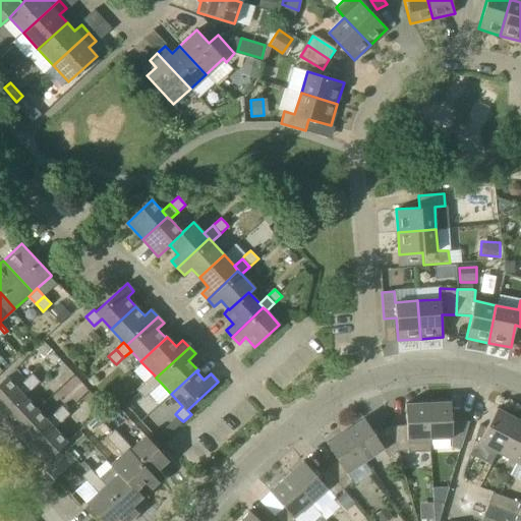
[(26,380),(25,381),(33,389),(41,382),(38,379),(33,373),(26,380)]
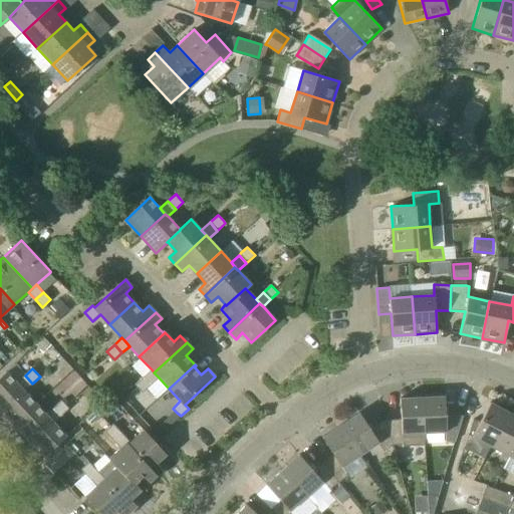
[(152,369),(143,377),(151,386),(159,377),(154,372),(152,369)]
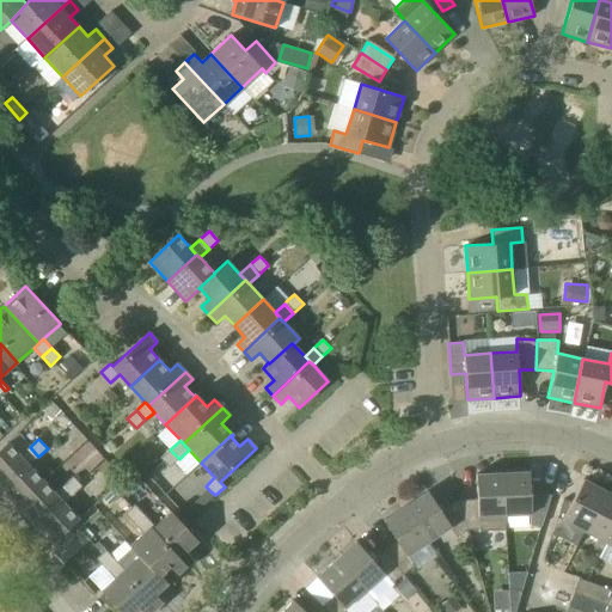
[(0,485),(25,463),(20,456),(7,442),(0,450),(0,485)]
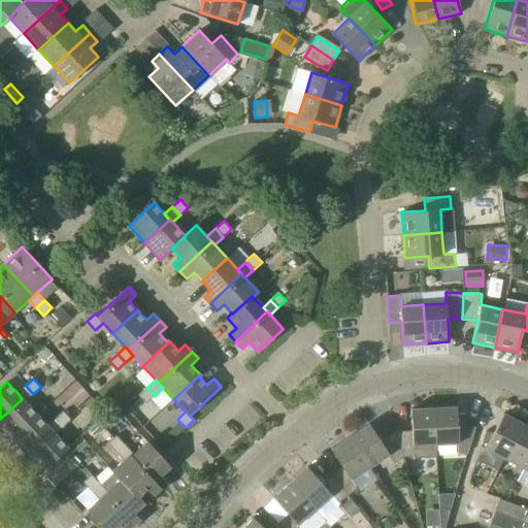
[(26,386),(18,393),(23,399),(25,401),(33,394),(26,386)]
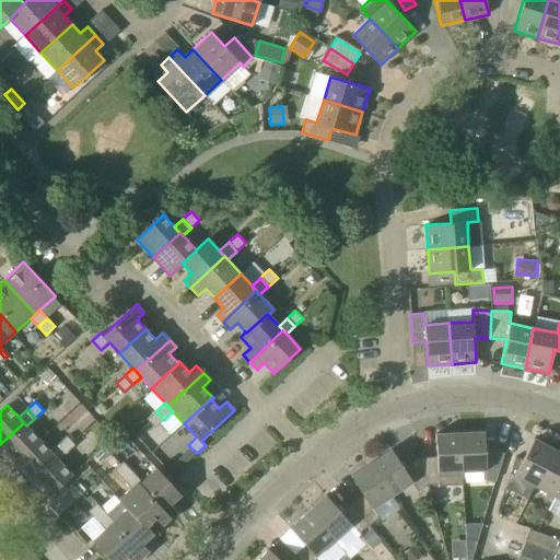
[(155,411),(147,419),(150,422),(155,429),(161,423),(164,420),(155,411)]
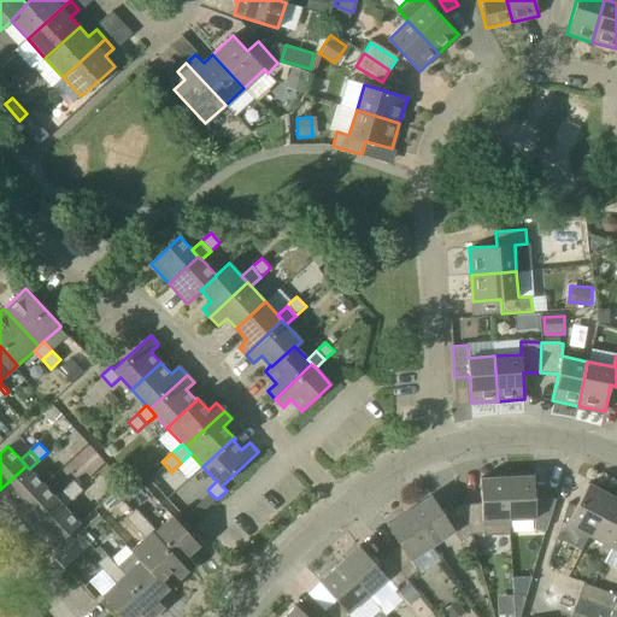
[(0,495),(15,512),(43,485),(29,469),(25,466),(0,489),(0,495)]
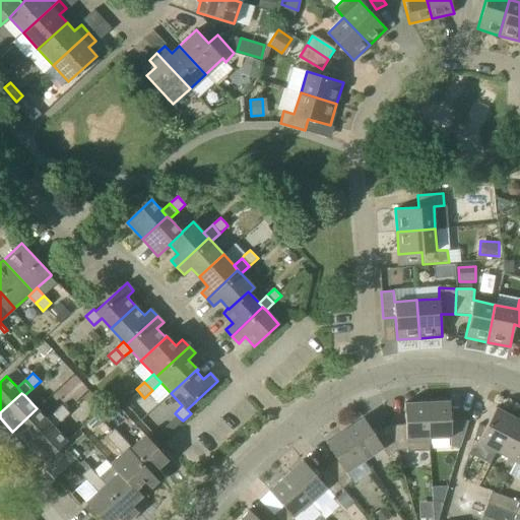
[(427,402),(429,438),(450,437),(451,447),(460,446),(468,420),(451,421),(450,401),(427,402)]
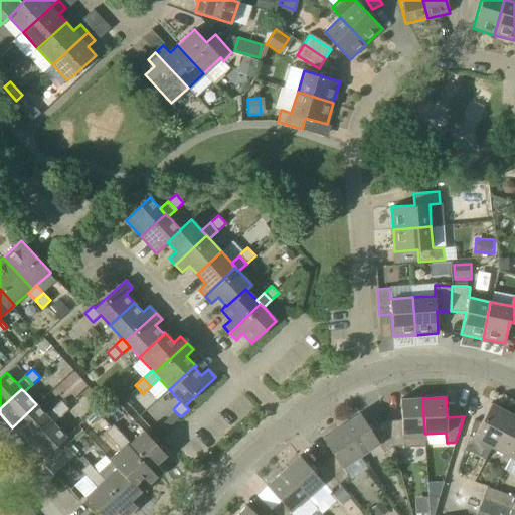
[(425,446),(424,434),(422,398),(400,399),(401,419),(386,420),(393,446),(394,446),(404,445),(404,447),(425,446)]
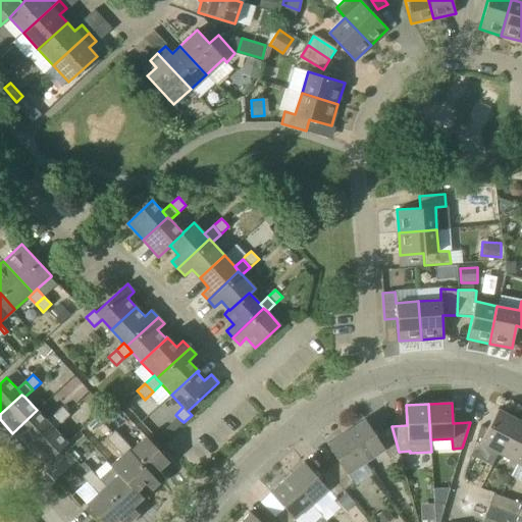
[(62,407),(54,414),(62,422),(70,415),(67,412),(62,407)]
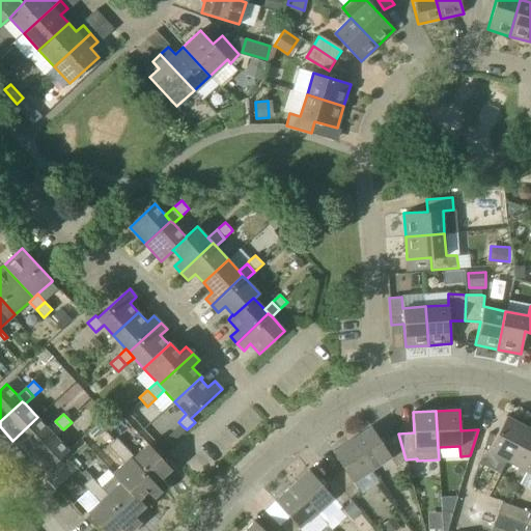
[(507,460),(525,426),(506,416),(487,450),(507,460)]
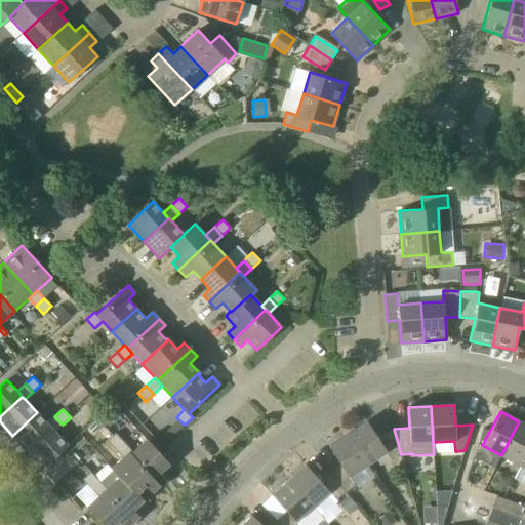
[(28,452),(52,429),(47,423),(37,412),(12,436),(28,452)]
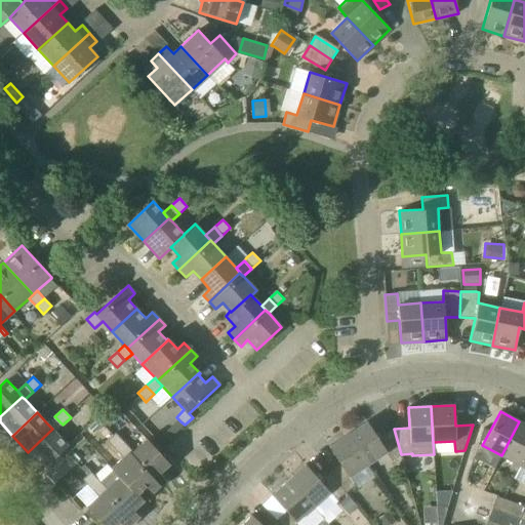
[(54,416),(47,423),(52,429),(55,432),(63,425),(54,416)]
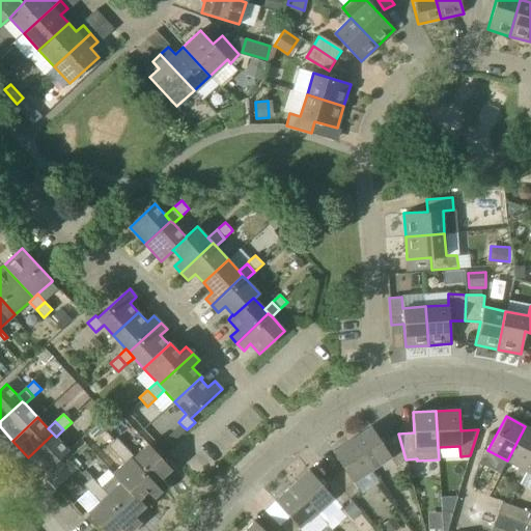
[(406,459),(398,434),(383,443),(371,426),(352,439),(372,470),(391,456),(397,465),(406,459)]
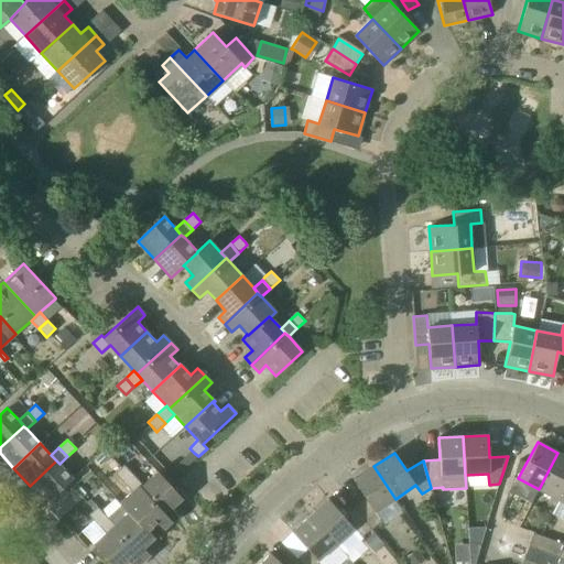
[(559,499),(563,487),(563,455),(557,453),(539,489),(559,499)]
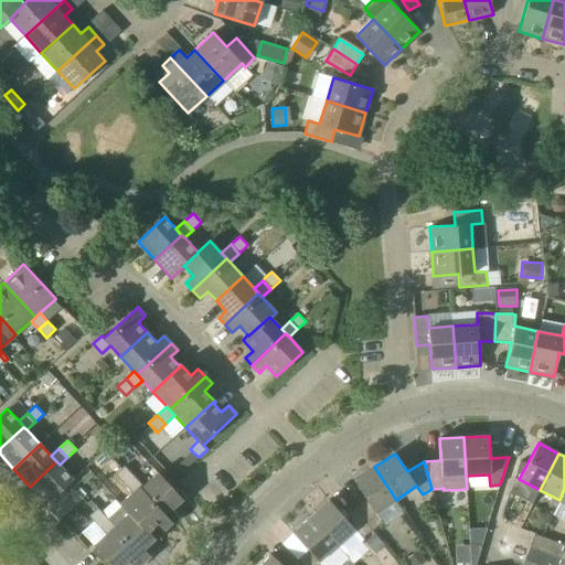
[(30,487),(46,504),(73,480),(60,465),(56,461),(30,487)]
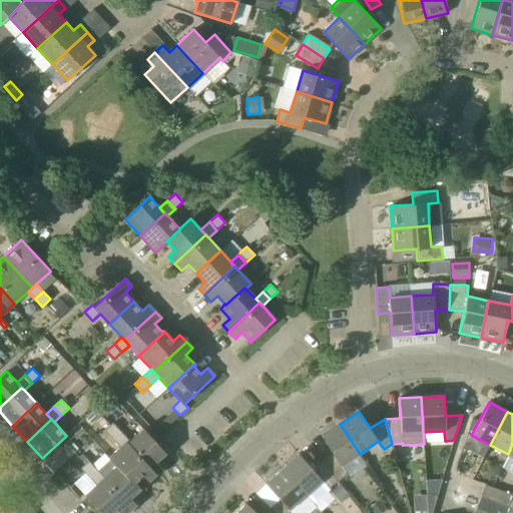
[(110,426),(105,430),(112,439),(121,431),(113,423),(110,426)]
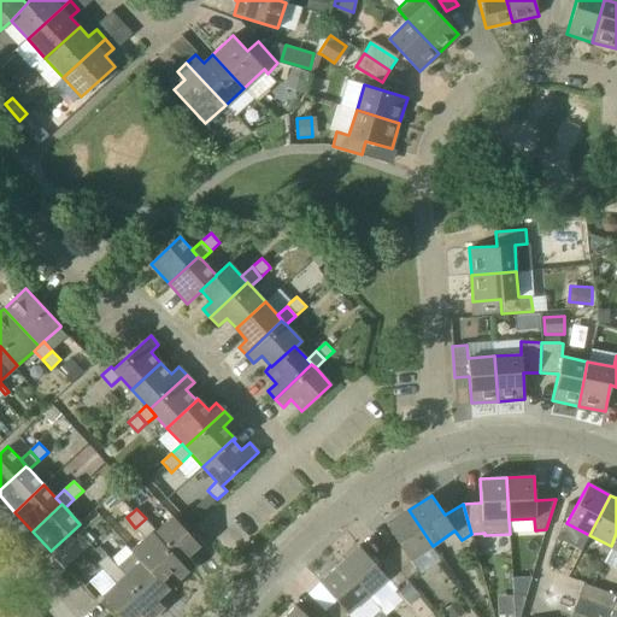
[(412,559),(433,546),(409,510),(387,524),(400,545),(388,554),(406,579),(418,570),(412,559)]
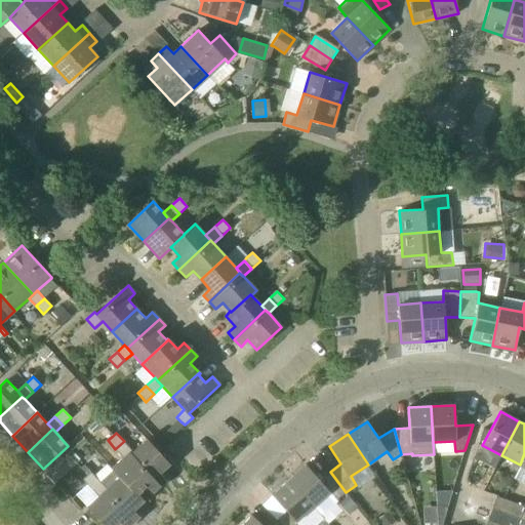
[(128,453),(159,486),(166,480),(160,473),(169,463),(147,439),(133,451),(132,450),(128,453)]
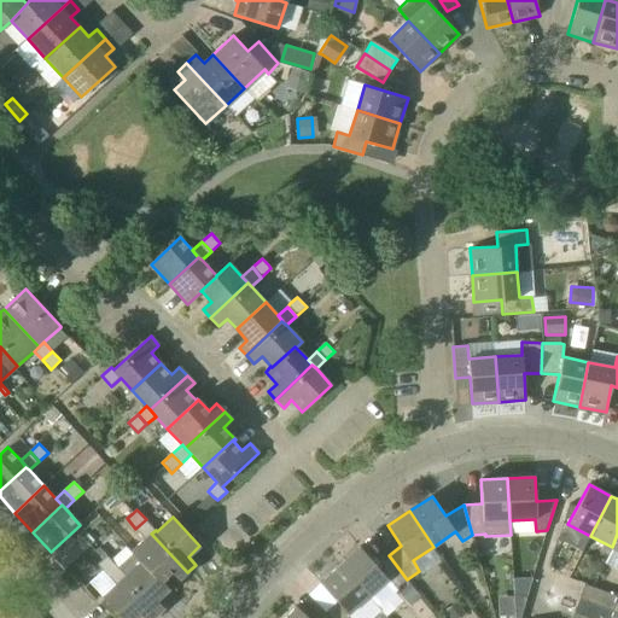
[(146,519),(135,529),(145,538),(151,534),(156,530),(146,519)]
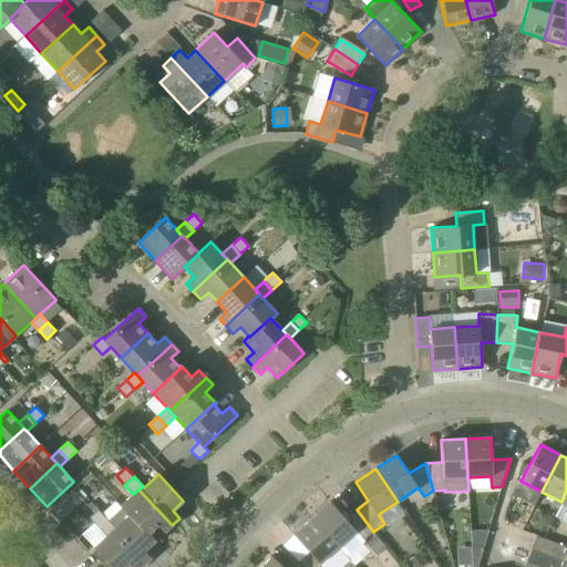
[(164,532),(172,525),(138,490),(133,494),(121,506),(122,507),(129,515),(130,514),(147,534),(148,533),(157,524),(164,532)]
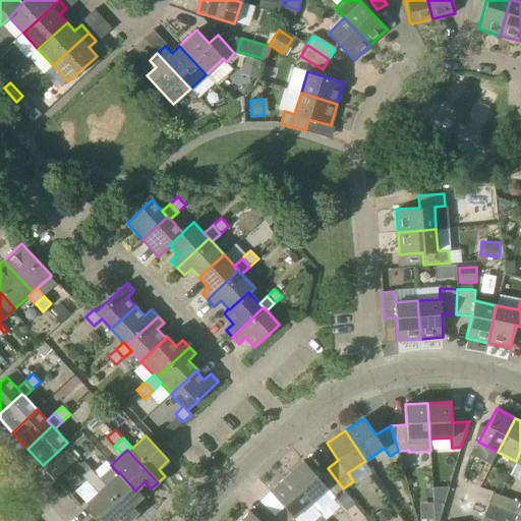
[(343,488),(328,468),(317,476),(303,461),(286,476),(309,502),(326,487),(334,497),(335,496),(345,510),(354,503),(343,488)]
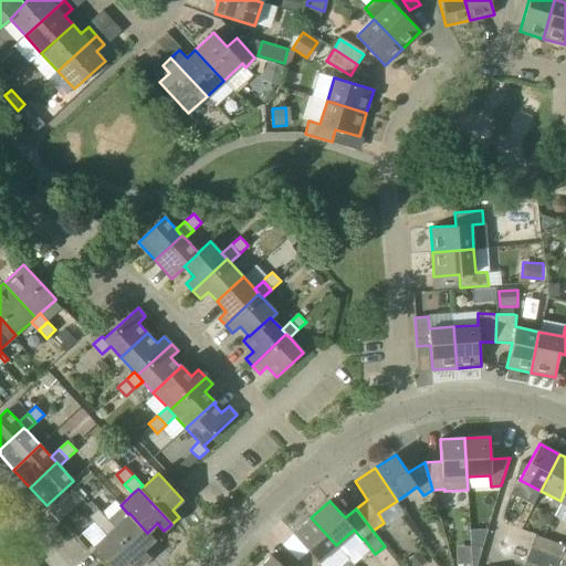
[(108,519),(115,526),(112,530),(144,564),(150,557),(144,549),(155,538),(148,532),(147,533),(129,513),(128,514),(122,506),(108,519)]
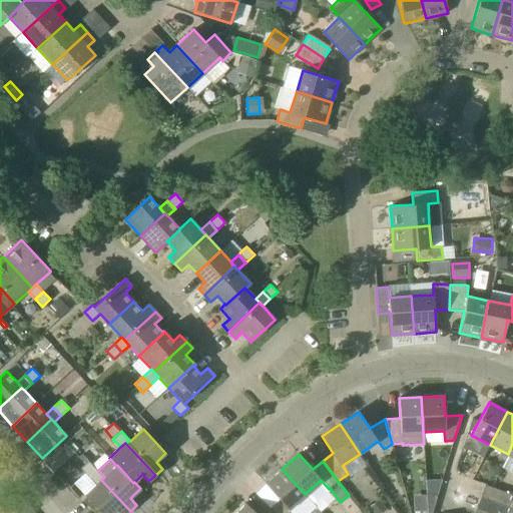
[(89,461),(81,468),(88,477),(96,469),(89,461)]
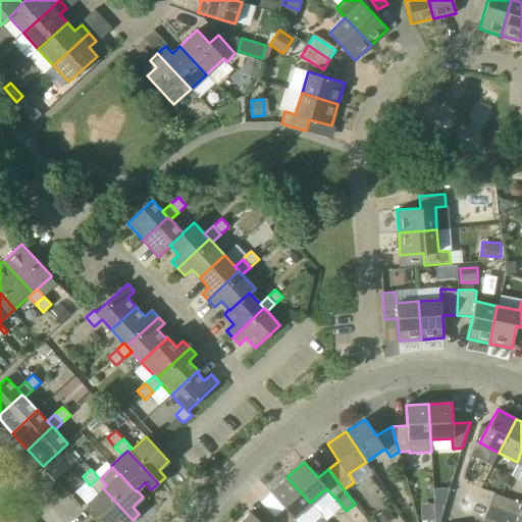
[(98,477),(90,485),(98,493),(103,488),(106,485),(100,478),(98,477)]
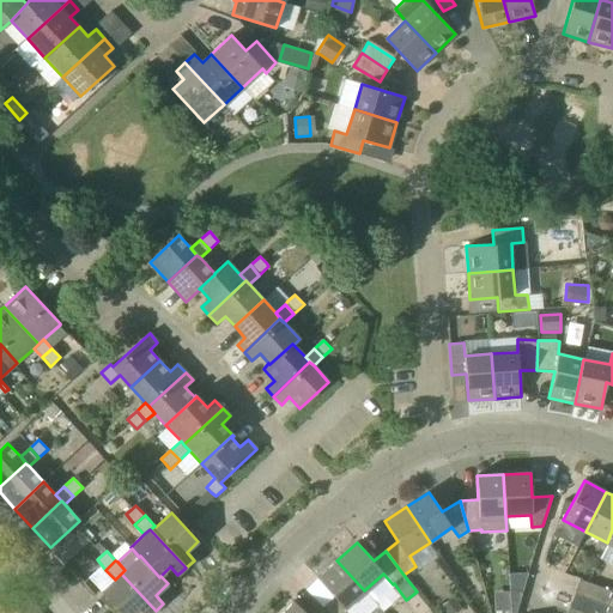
[(350,612),(345,608),(364,590),(337,560),(317,577),(334,596),(322,607),(328,612),(350,612)]
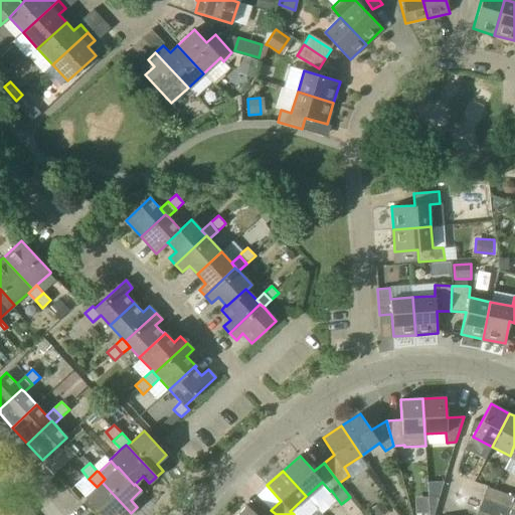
[(128,514),(131,513),(102,482),(97,487),(86,497),(102,514),(114,514),(118,512),(120,514),(128,514)]
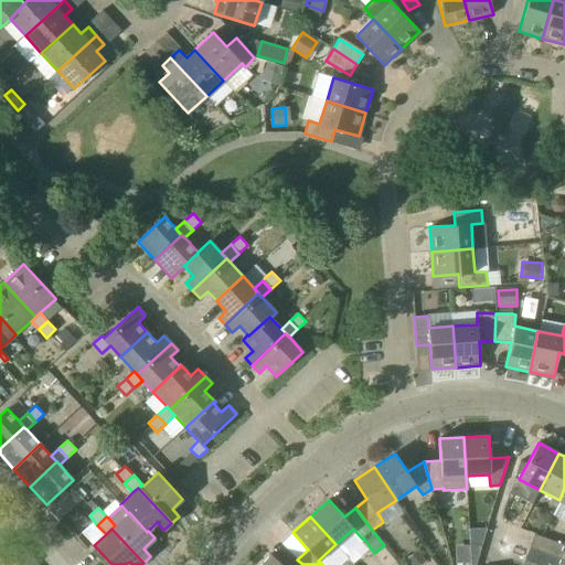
[(564,545),(550,540),(534,534),(530,546),(544,552),(560,557),(564,545)]
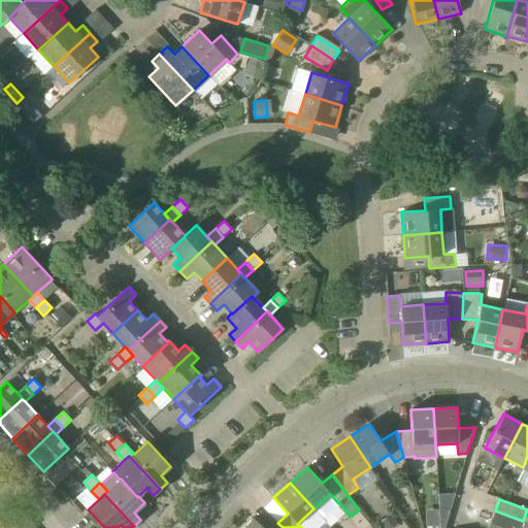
[(28,519),(21,510),(18,508),(10,516),(17,522),(21,526),(28,519)]
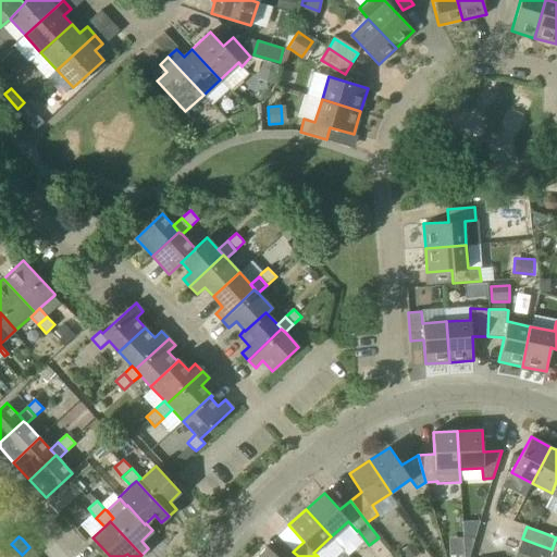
[(468,556),(474,539),(468,536),(463,536),(463,556),(468,556)]
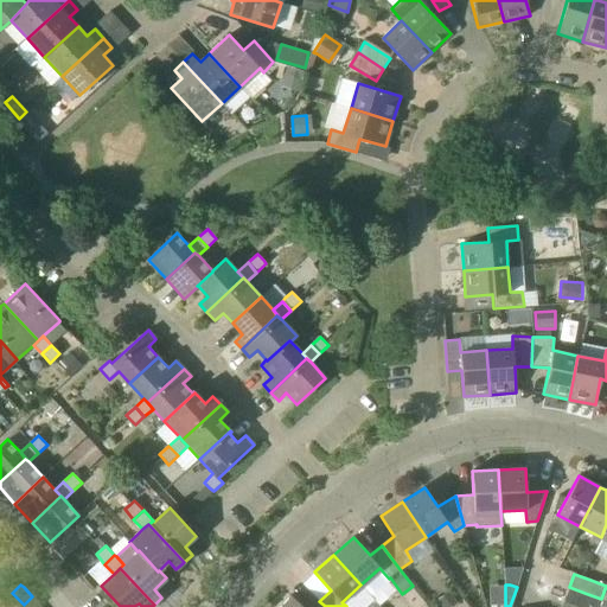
[(601,599),(585,593),(569,587),(563,601),(579,606),(600,606),(604,600),(601,599)]
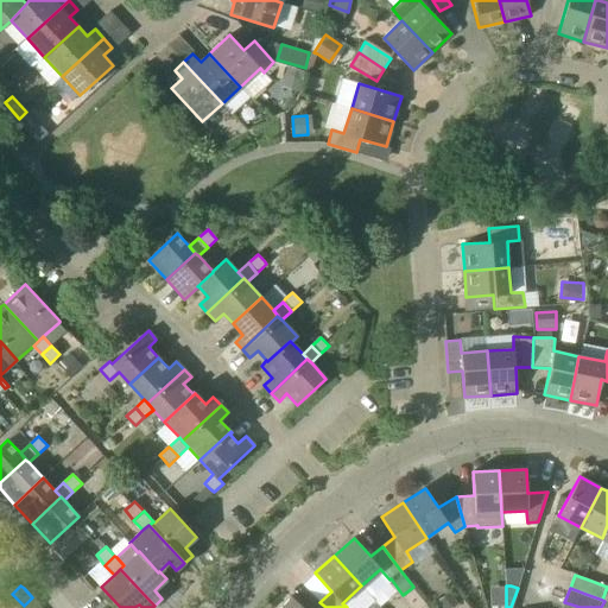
[(325,607),(320,602),(314,607),(304,607),(291,596),(280,607),(325,607)]
